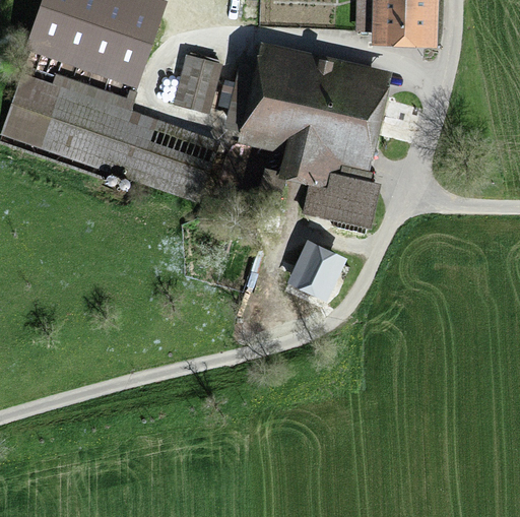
[(138,88),(168,0),(167,0),(43,0),(26,51),(138,88)]
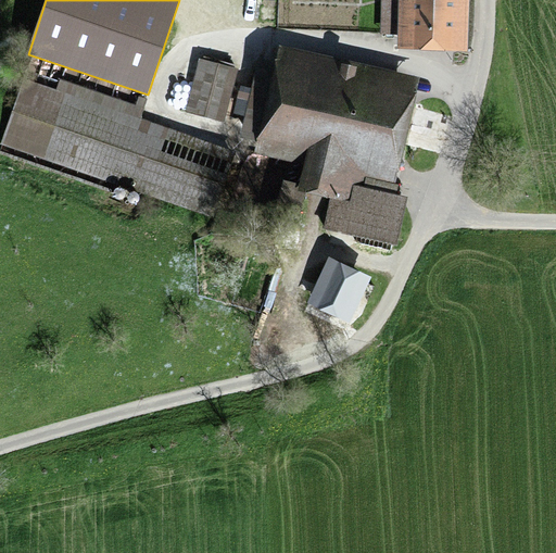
[(467,0),(380,0),(380,36),(397,36),(397,49),(467,50),(467,0)]
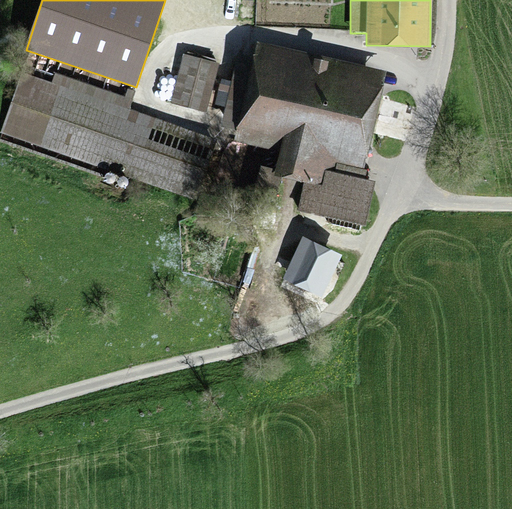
[(278,153),(274,169),(273,175),(279,177),(306,182),(321,186),(325,168),(363,177),(387,70),(256,40),(233,143),(278,153)]
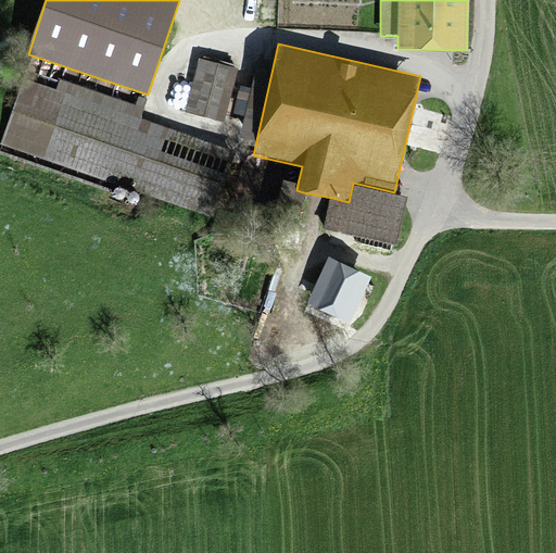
[(223,124),(238,71),(200,61),(185,113),(223,124)]
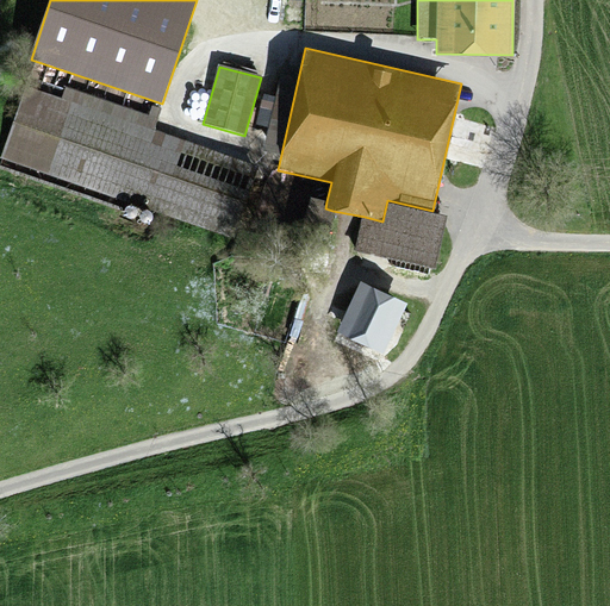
[(148,118),(31,77),(2,158),(235,238),(260,167),(155,131),(162,111),(151,107),(148,118)]
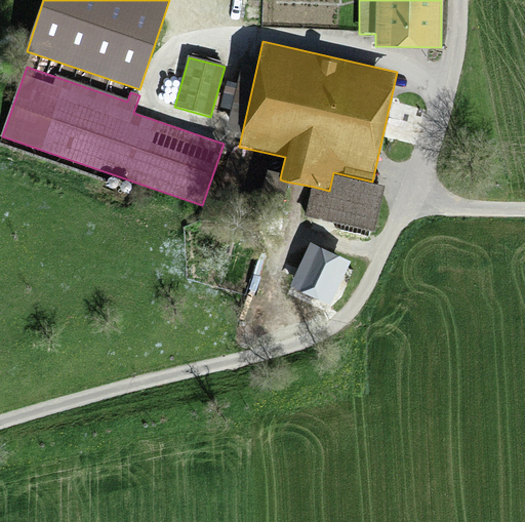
[(280,179),(281,173),(266,169),(254,214),(277,221),(286,182),(280,179)]
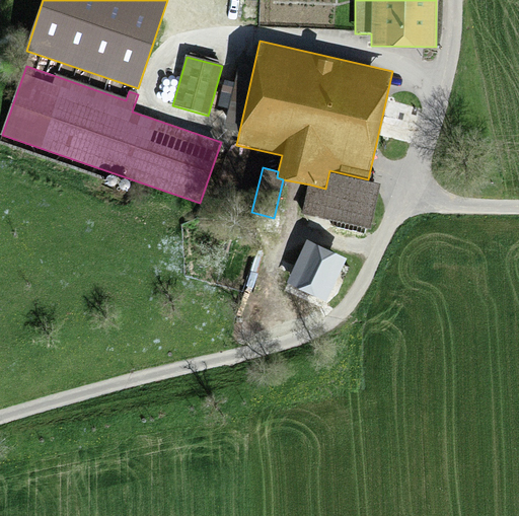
[(325,189),(310,185),(303,215),(371,229),(381,182),(368,179),(329,170),(325,189)]
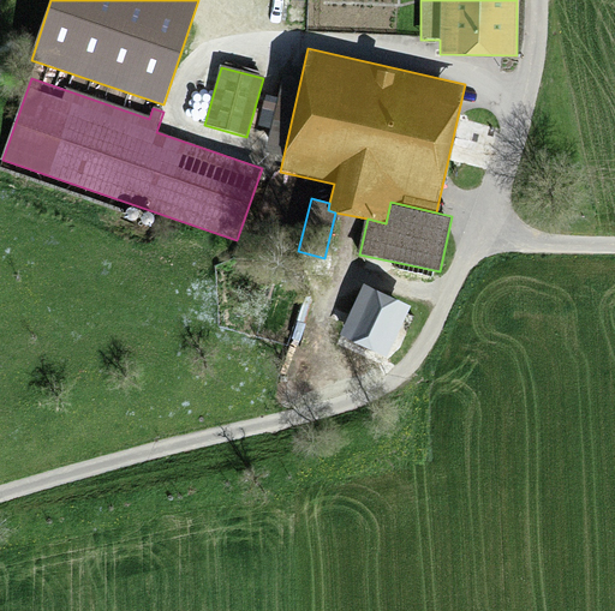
[(132,220),(135,220),(136,217),(137,216),(138,214),(137,211),(136,209),(135,208),(132,207),(130,207),(129,208),(126,209),(125,210),(125,213),(125,215),(125,216),(126,219),(129,220),(130,220),(132,220)]
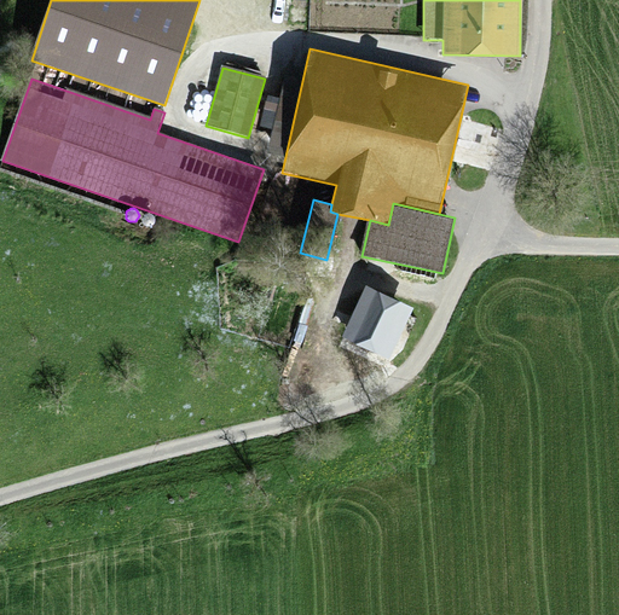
[(149,226),(151,226),(152,224),(154,222),(154,220),(154,218),(152,215),(151,214),(149,214),(146,213),(144,214),(143,215),(142,216),(140,219),(140,221),(142,222),(143,225),(144,226),(146,226),(149,226)]
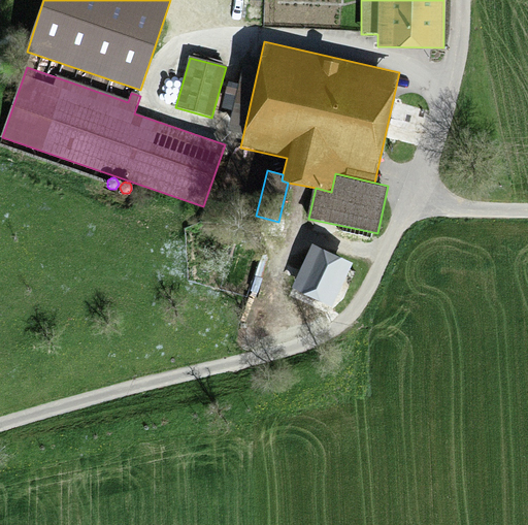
[(311,244),(291,289),(331,307),(352,263),(311,244)]
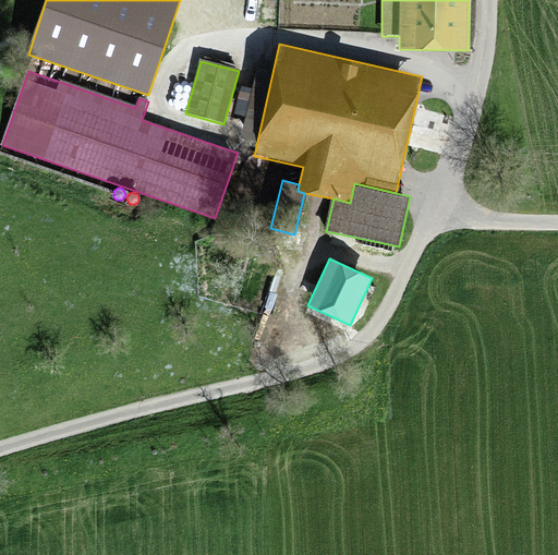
All buildings are outlined.
